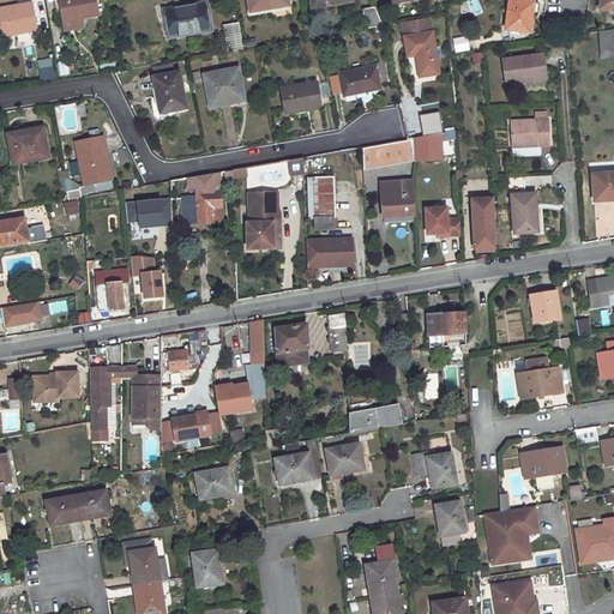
[(97,0),(58,0),(62,23),(82,19),(101,17),(97,0)]
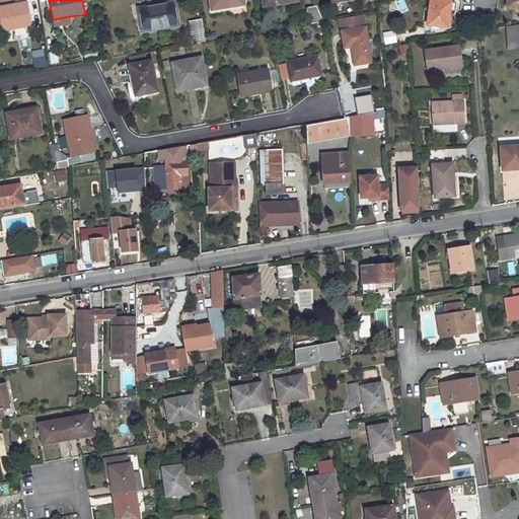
[(243,0),(211,0),(213,10),(244,5),(243,0)]
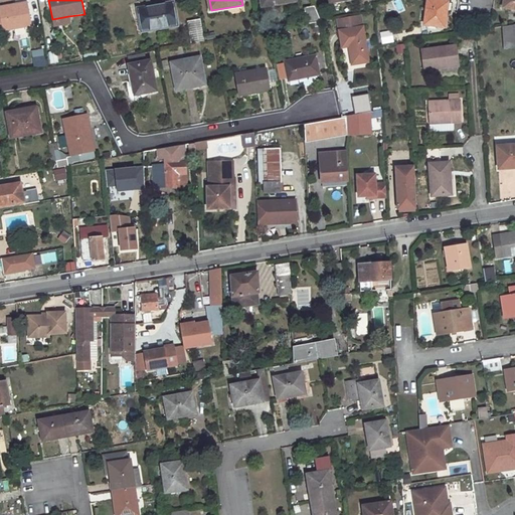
[(434,0),(426,0),(423,24),(444,27),(447,12),(445,11),(447,2),(434,0)]
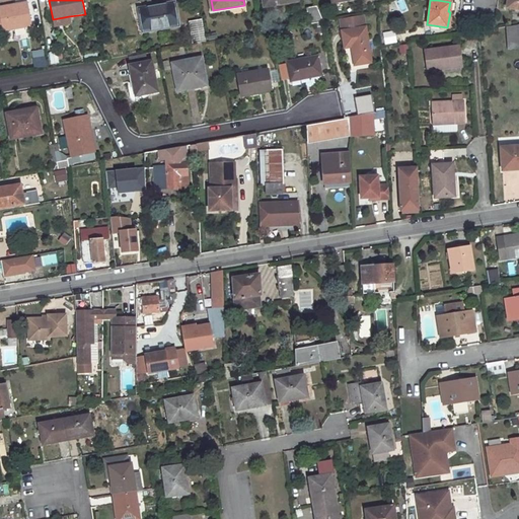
[(518,0),(507,0),(507,8),(518,10),(518,0)]
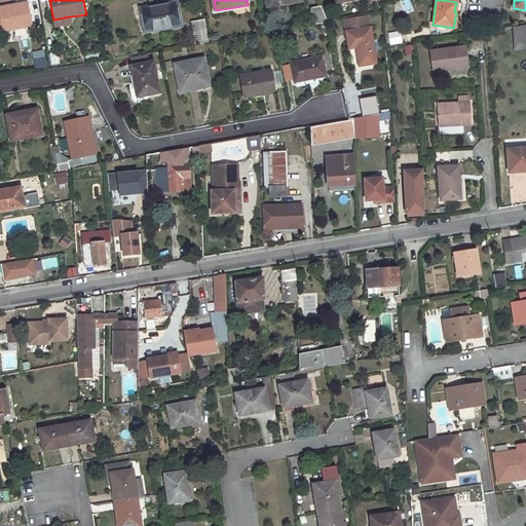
[(28,2),(0,6),(0,15),(3,33),(34,27),(28,2)]
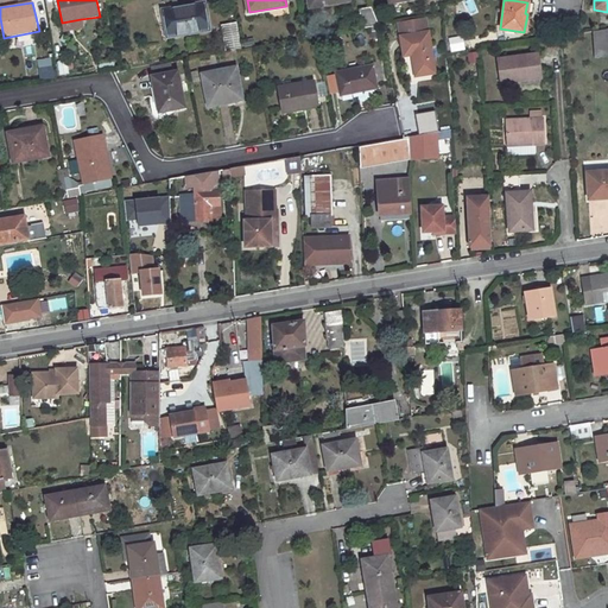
[(204,4),(172,8),(177,36),(209,30),(204,4)]
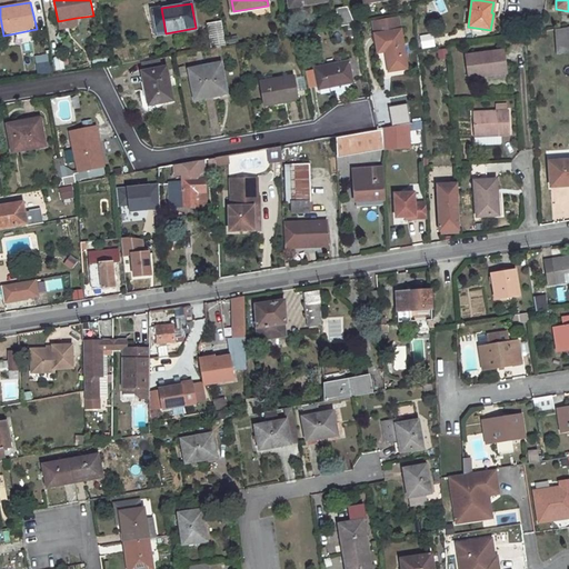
[(348,7),(336,9),(339,27),(355,25),(348,7)]
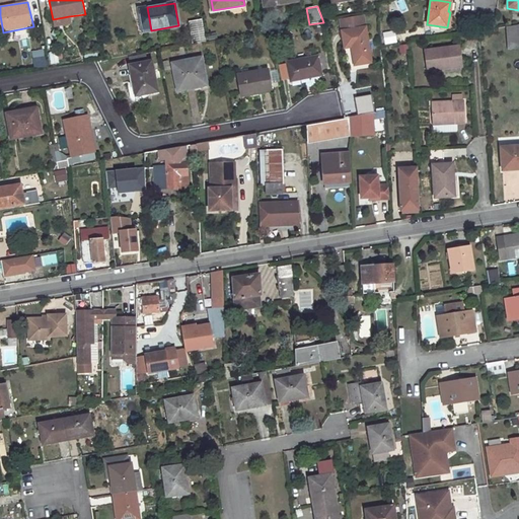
[(147,15),(141,16),(143,31),(151,30),(147,7),(146,7),(147,15)]
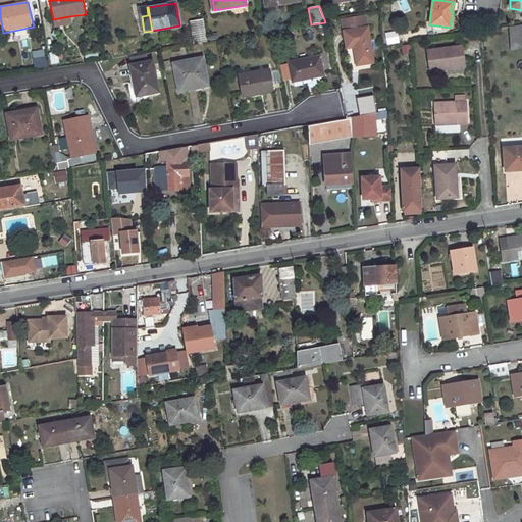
[(69,16),(53,19),(55,28),(71,24),(69,16)]
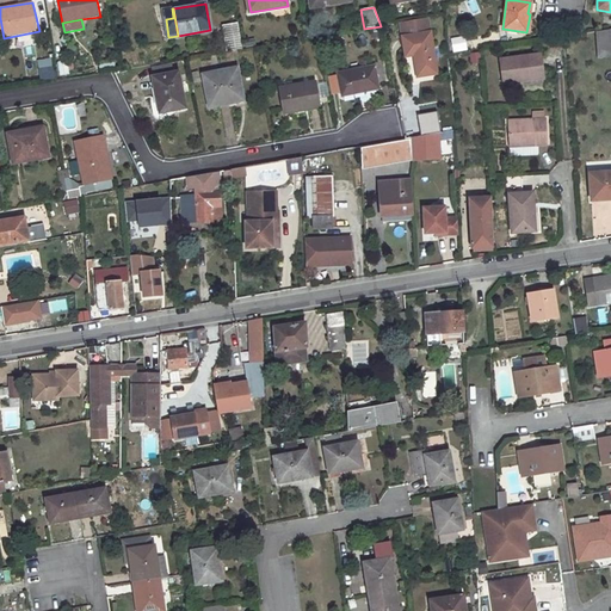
[(239,23),(223,25),(227,50),(242,48),(239,23)]
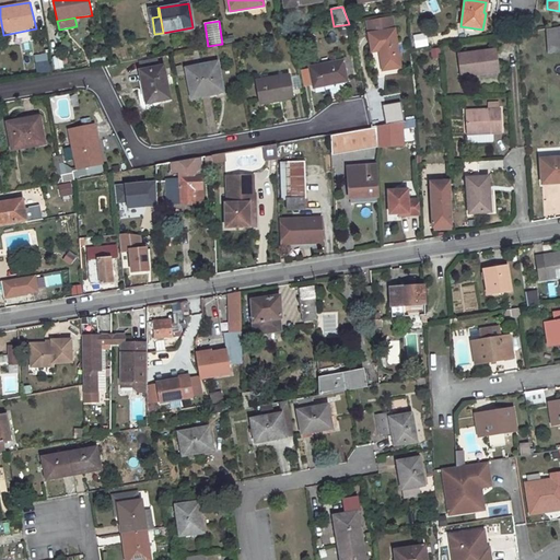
[(559,26),(546,28),(548,54),(559,53),(559,26)]
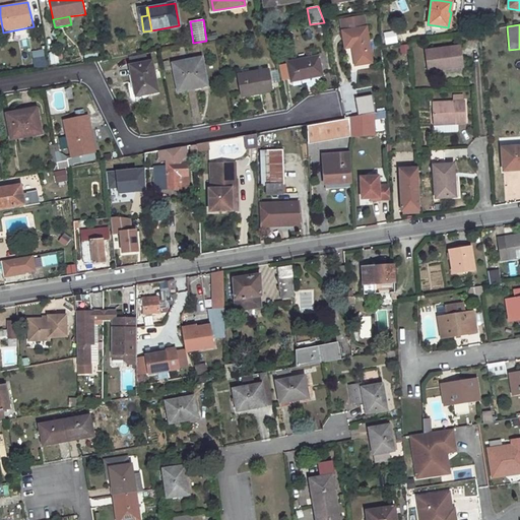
[(366,27),(342,30),(345,49),(354,47),(354,51),(352,51),(354,65),(372,62),(366,27)]
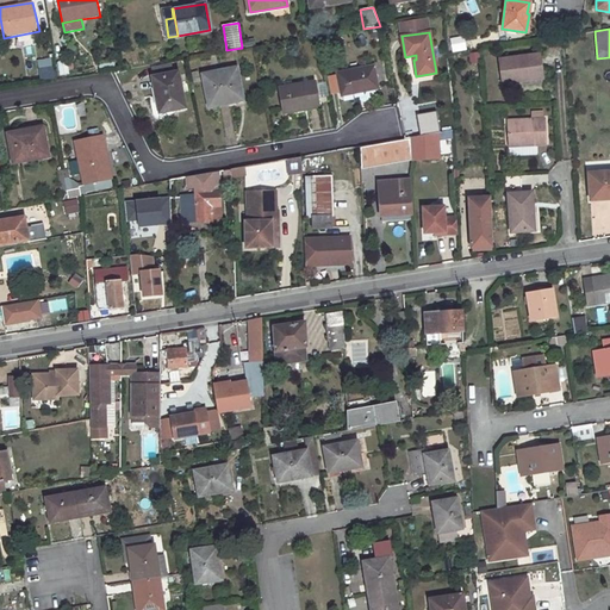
[(449,37),(450,51),(466,51),(465,36),(449,37)]
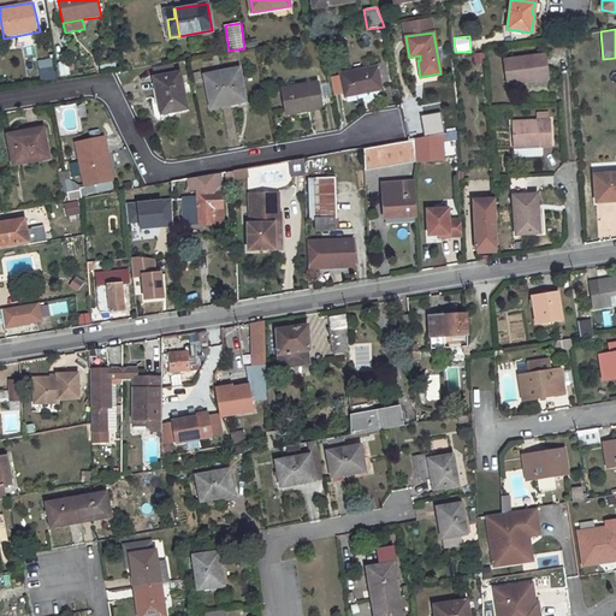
[(545,54),(504,60),(507,86),(549,80),(545,54)]
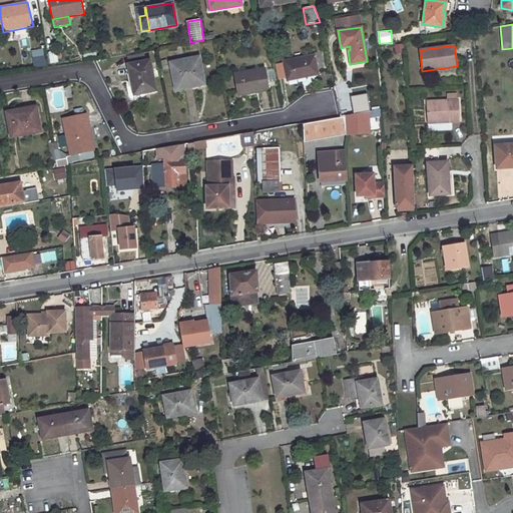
[(303,77),(303,76),(318,73),(318,72),(326,70),(322,50),(314,52),(314,56),(284,61),(288,80),(303,77)]
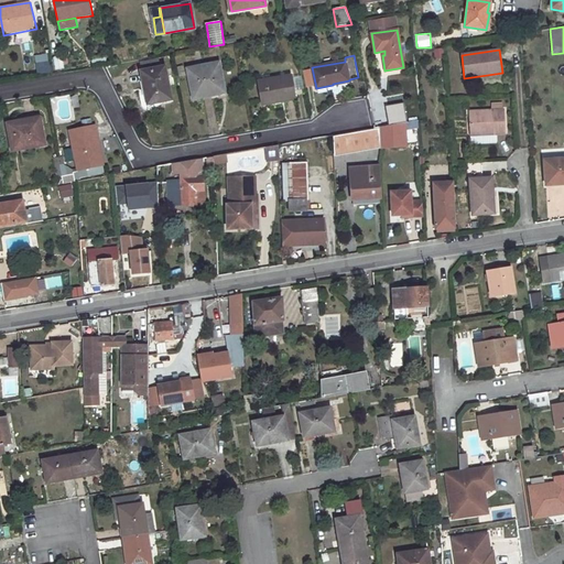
[(156,60),(141,63),(143,72),(141,72),(148,105),(171,100),(164,67),(159,68),(156,60)]
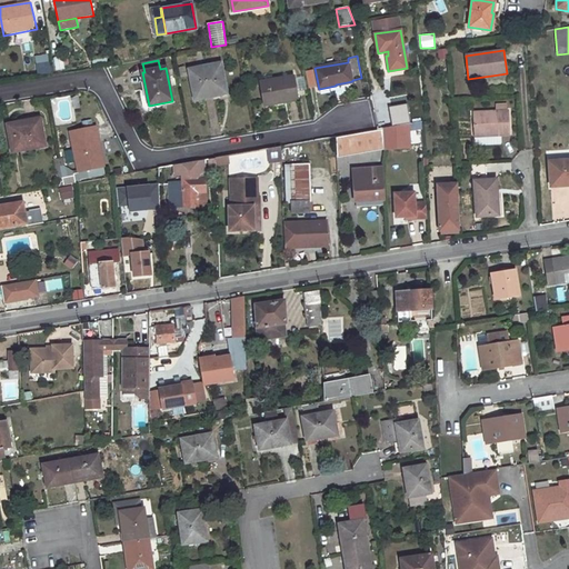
[(50,63),(39,65),(41,76),(51,73),(50,63)]
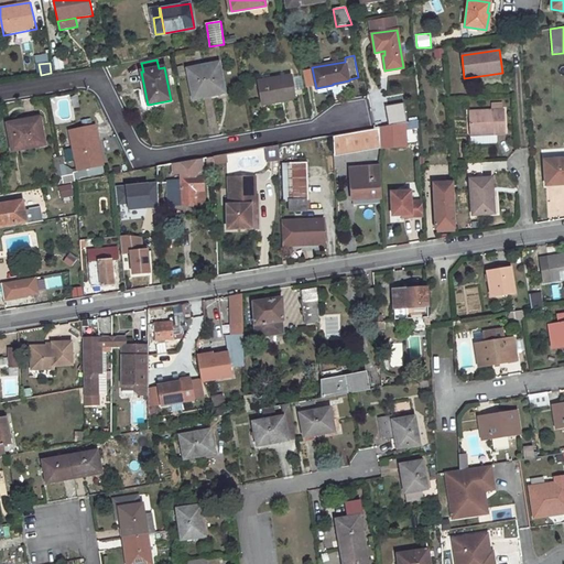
[(218,63),(186,69),(192,95),(215,90),(215,93),(224,90),(218,63)]
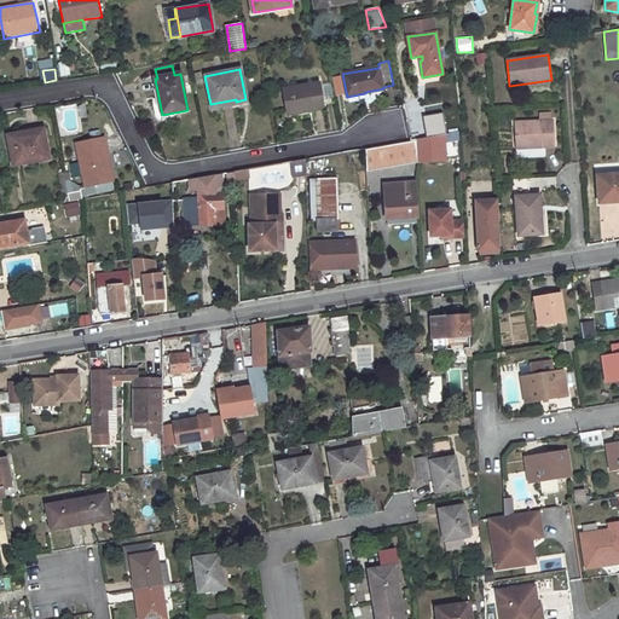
[(319,84),(283,90),(288,115),(324,109),(319,84)]
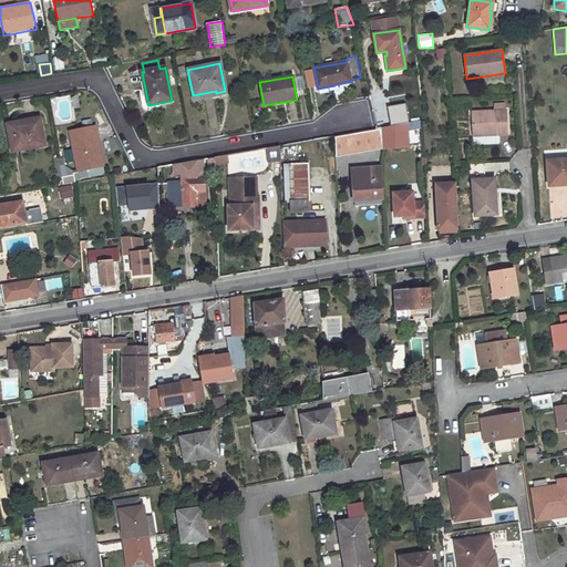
[(506,110),(472,112),(473,144),(488,144),(488,135),(500,135),(507,134),(506,110)]
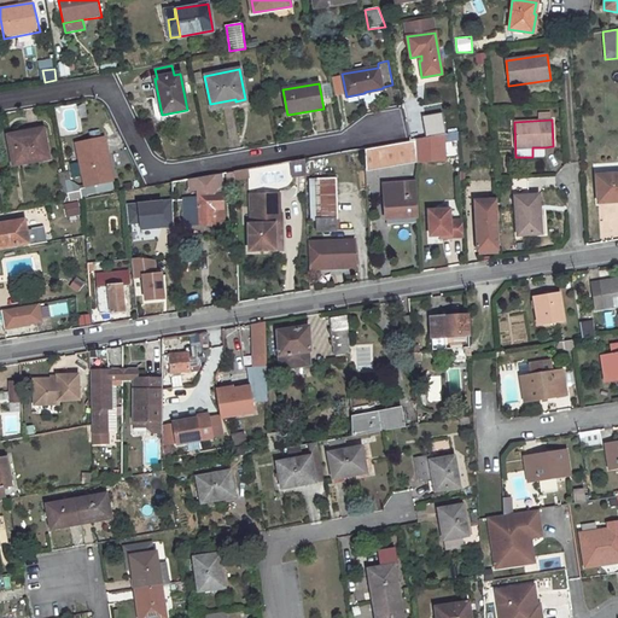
[(431,136),(432,162),(460,161),(458,132),(431,136)]
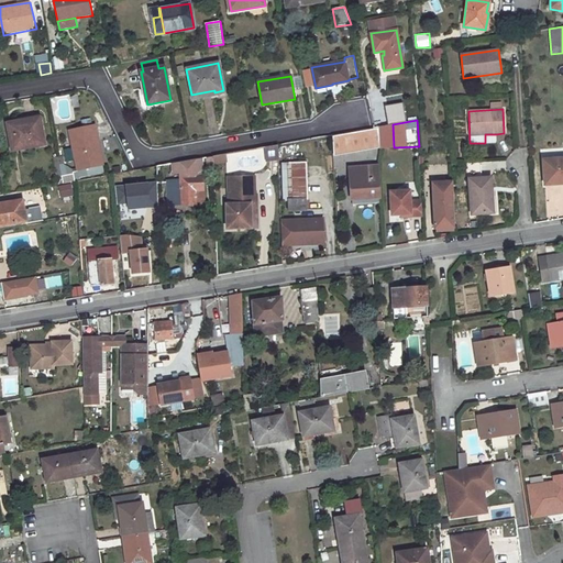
[(19,122),(8,124),(12,151),(45,144),(40,121),(19,124),(19,122)]
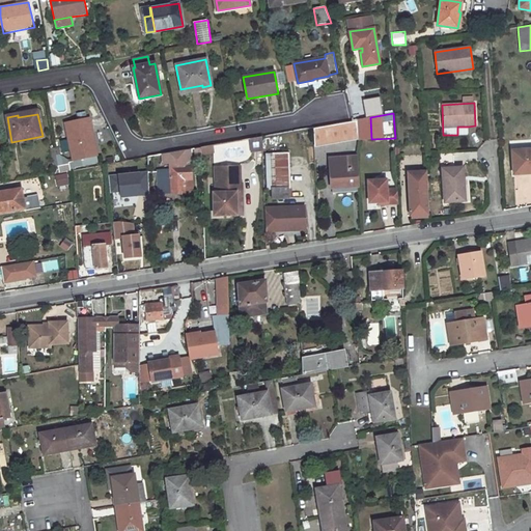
[(313,141),(359,138),(359,140),(371,139),(370,117),(312,128),(313,141)]
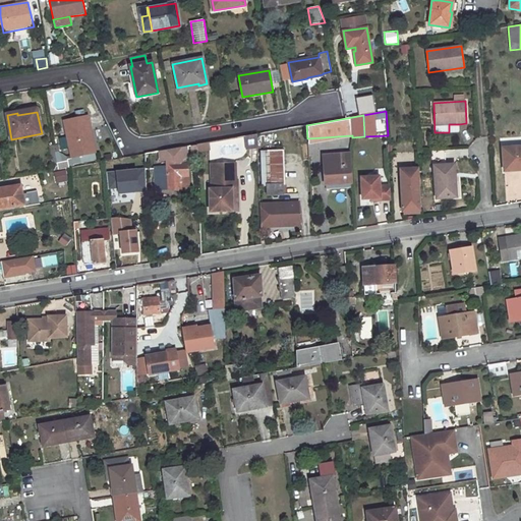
[(94,161),(92,153),(95,152),(91,130),(85,131),(83,125),(89,124),(88,117),(64,121),(71,157),(67,158),(55,151),(58,170),(69,168),(69,167),(73,166),(73,165),(94,161)]
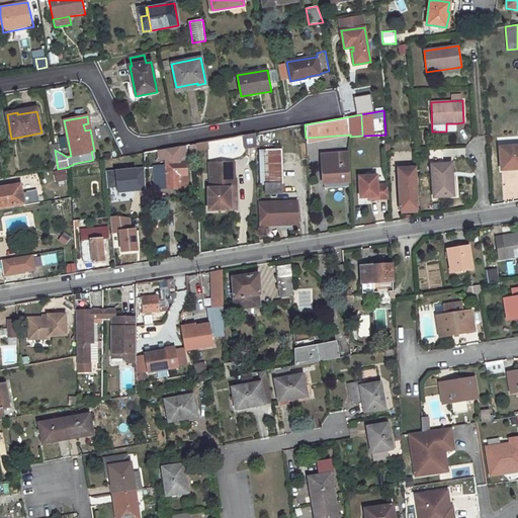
[(456,123),(446,123),(446,132),(456,131),(456,123)]
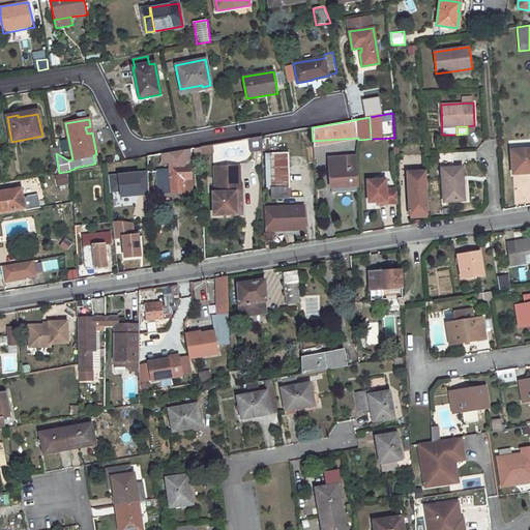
[(262,137),(251,139),(253,150),(262,149),(262,137)]
